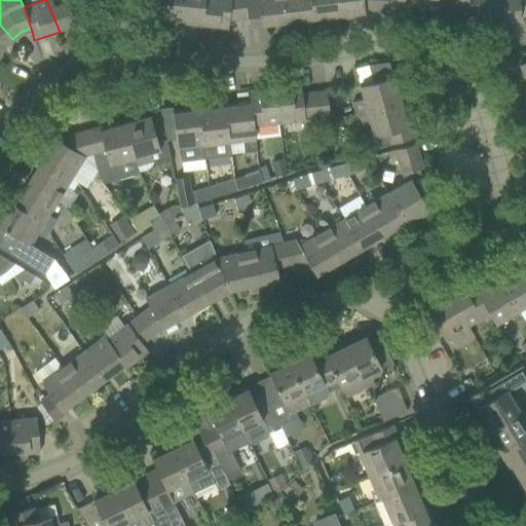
[(74,0),(47,0),(60,31),(83,23),(74,0)]
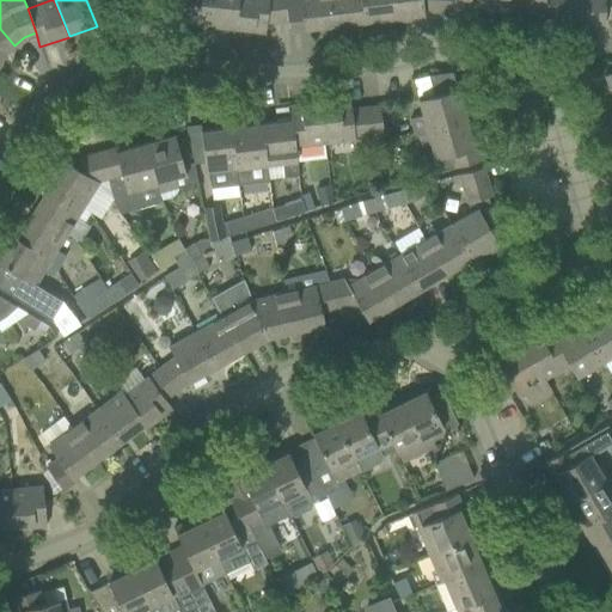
[(176,0),(175,19),(206,23),(207,0),(176,0)]
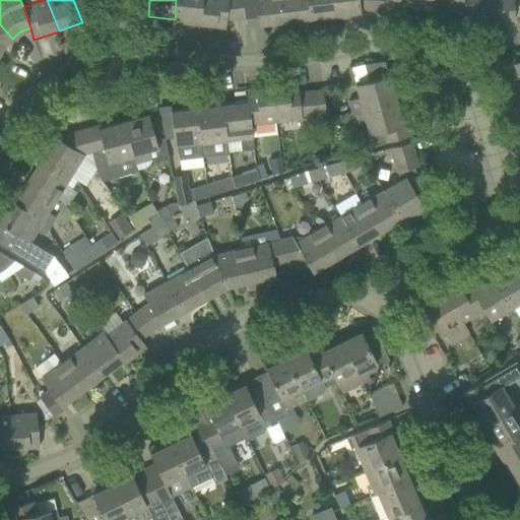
[(182,23),(199,25),(202,0),(176,0),(175,19),(181,19),(183,20),(182,23)]
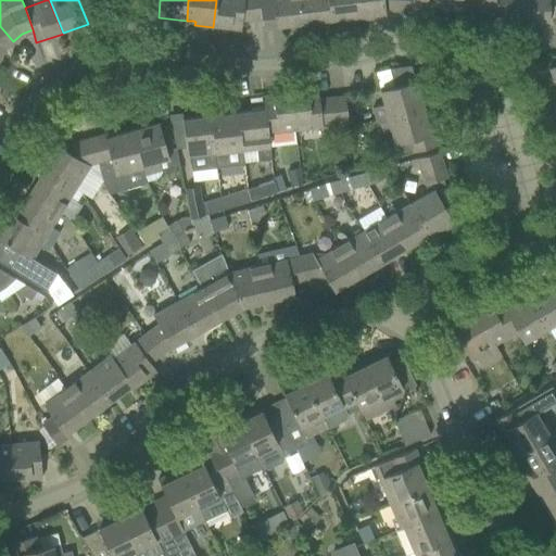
[(216,0),(213,27),(240,30),(241,21),(262,20),(258,0),(216,0)]
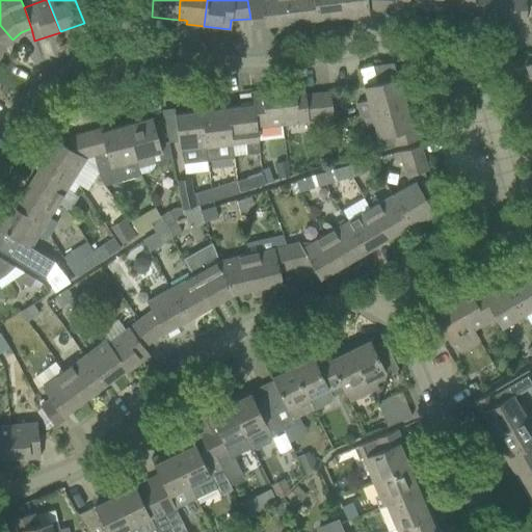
[(247,0),(250,19),(251,27),(288,23),(285,0),(247,0)]
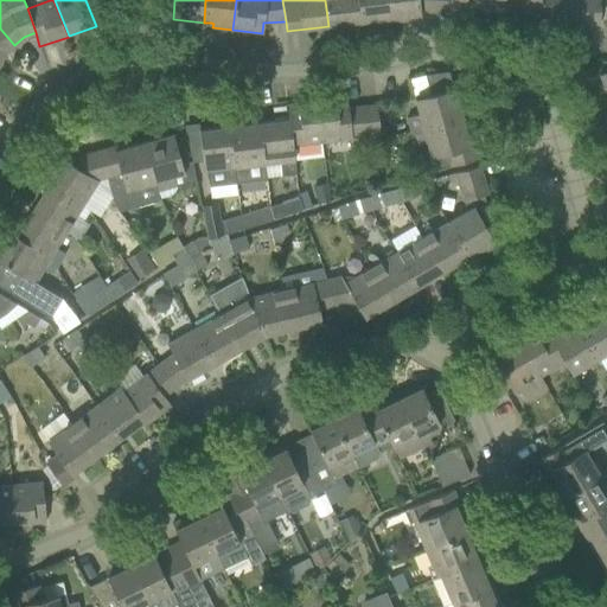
[(359,23),(356,0),(325,0),(328,26),(359,23)]
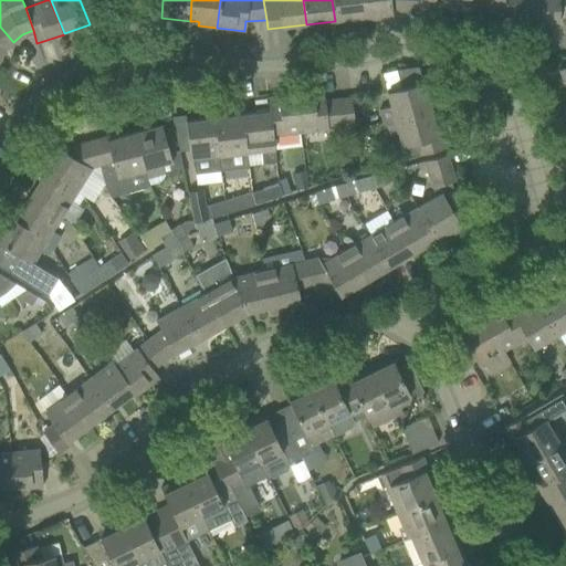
[(362,0),(332,0),(335,21),(346,19),(346,23),(364,21),(362,0)]
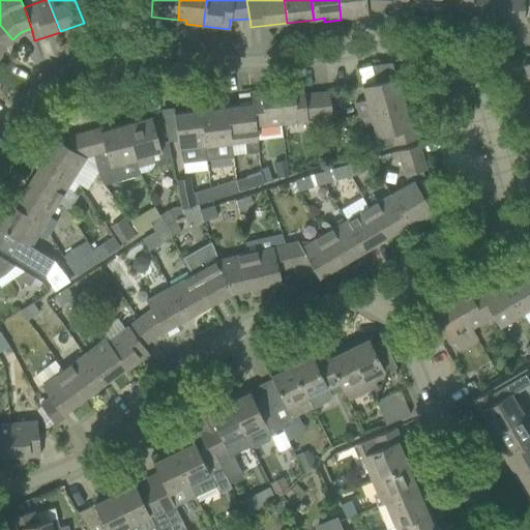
[(339,0),(341,20),(358,18),(357,13),(366,12),(366,10),(378,10),(378,0),(339,0)]
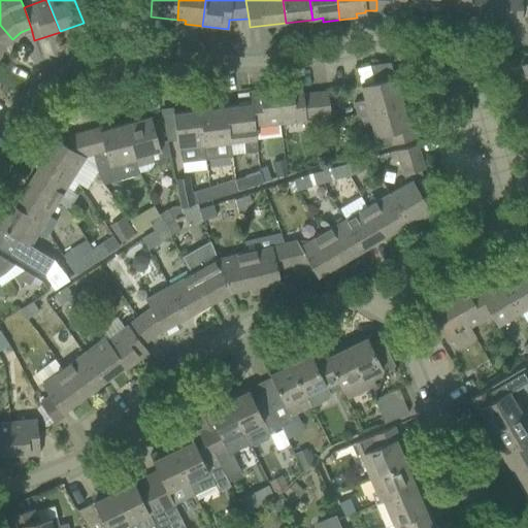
[(399,7),(417,7),(417,0),(376,0),(376,10),(393,11),(393,7),(399,7)]
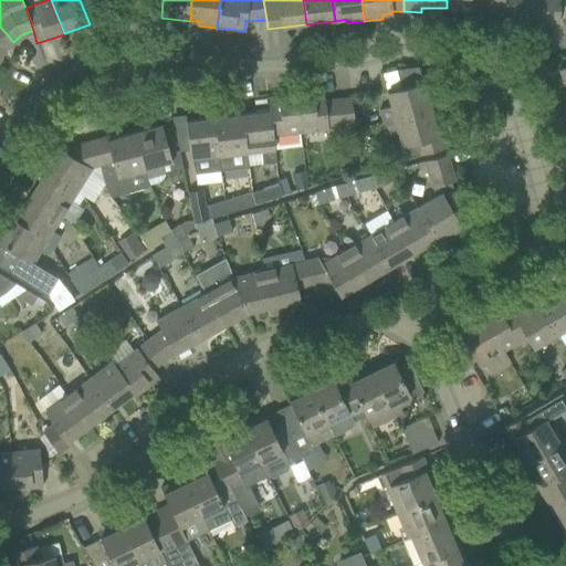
[(447,0),(447,8),(452,9),(475,9),(475,0),(447,0)]
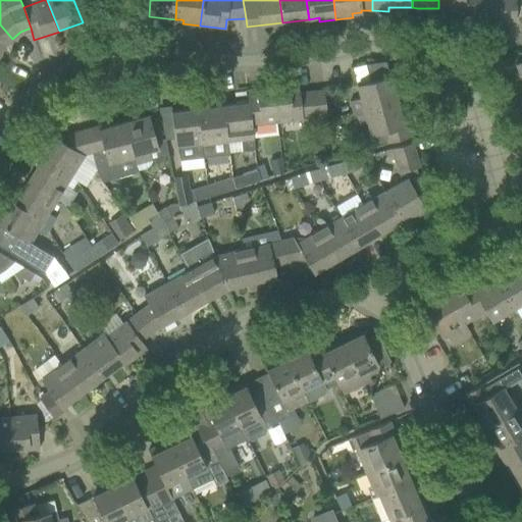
[(438,0),(438,8),(447,8),(447,12),(463,12),(463,0),(438,0)]
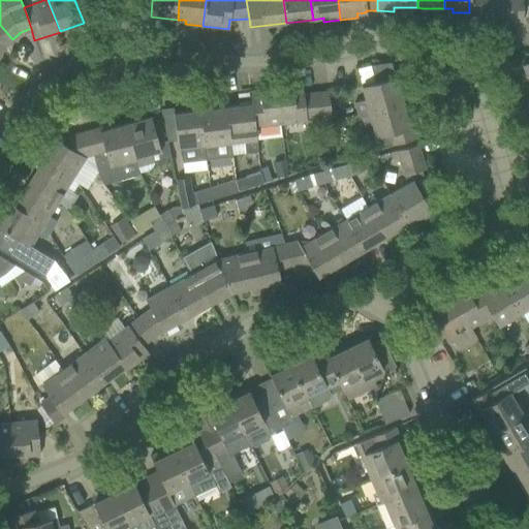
[(469,0),(469,12),(469,22),(495,22),(495,0),(469,0)]
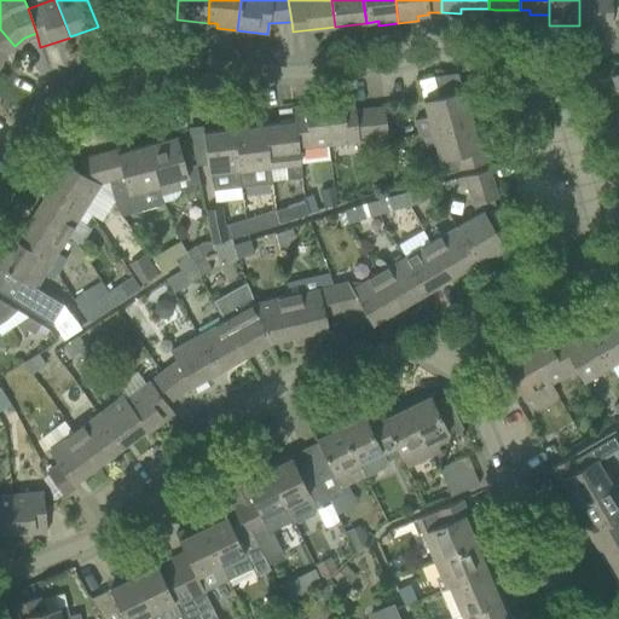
[(579,0),(579,25),(611,27),(611,0),(579,0)]
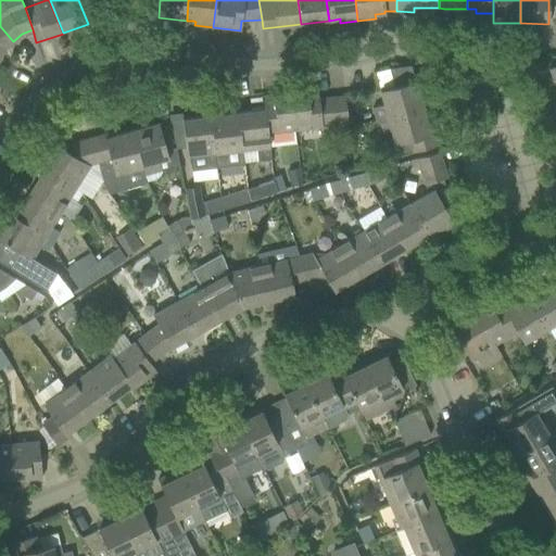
[(0,55),(3,49),(13,41),(0,26),(0,55)]
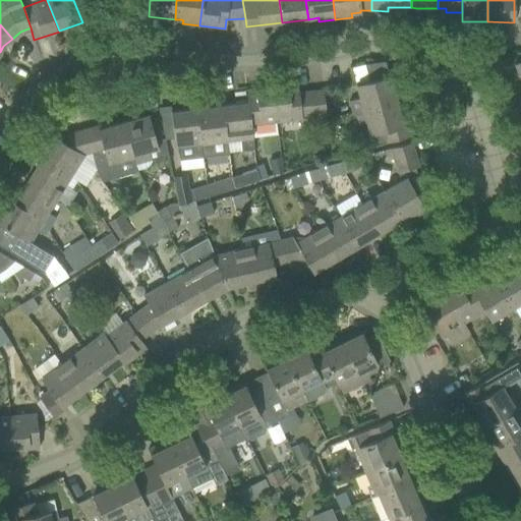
[(359,99),(349,102),(352,113),(396,101),(394,92),(397,91),(393,74),(381,77),(377,63),(364,65),(369,81),(356,84),(359,99)]
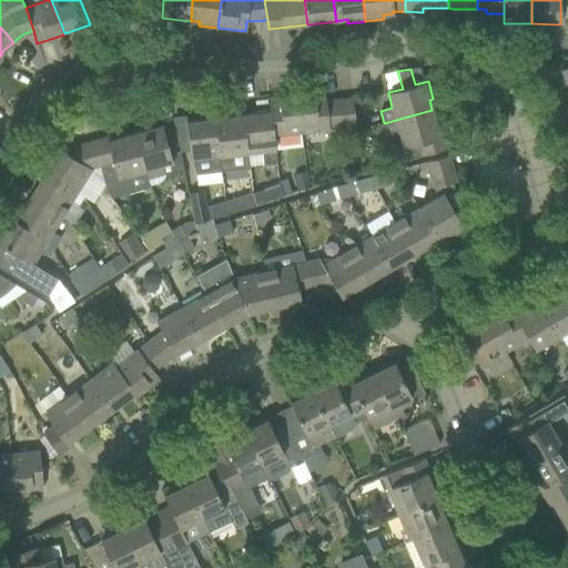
[(326,102),(325,92),(296,95),(301,133),(330,130),(330,129),(342,128),(338,100),(326,102)]
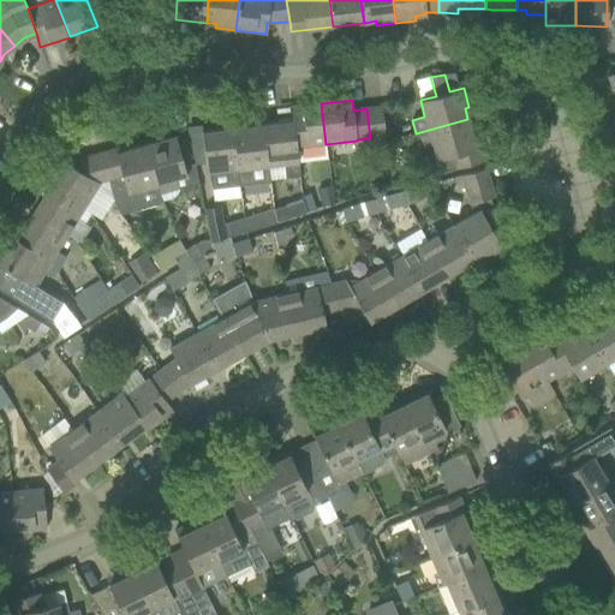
[(290,107),(292,121),(297,163),(328,160),(326,144),(321,103),(290,107)]
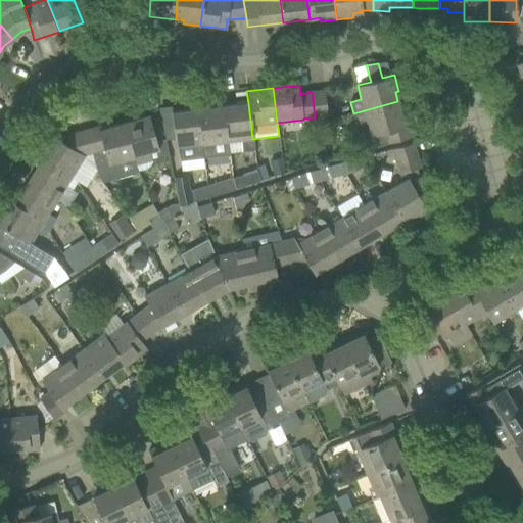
[(324,91),(312,92),(315,117),(316,117),(317,124),(328,121),(324,91)]
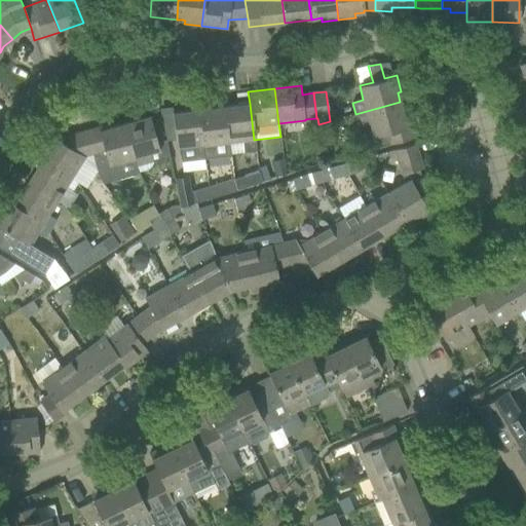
[(359,126),(370,123),(377,148),(414,138),(406,110),(403,110),(400,102),(355,114),(359,126)]
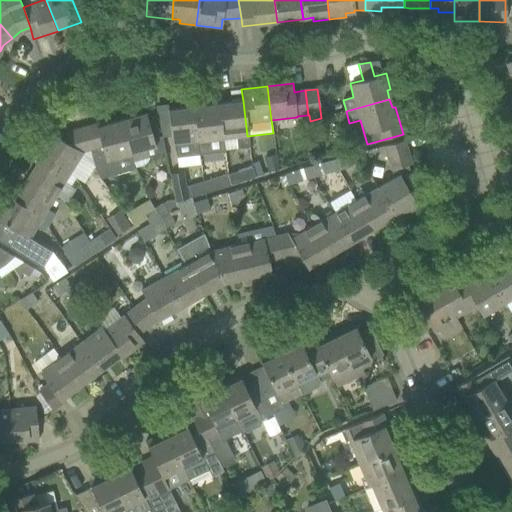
[(247,136),(243,101),(217,104),(221,139),(236,137),(237,148),(248,147),(247,136)]
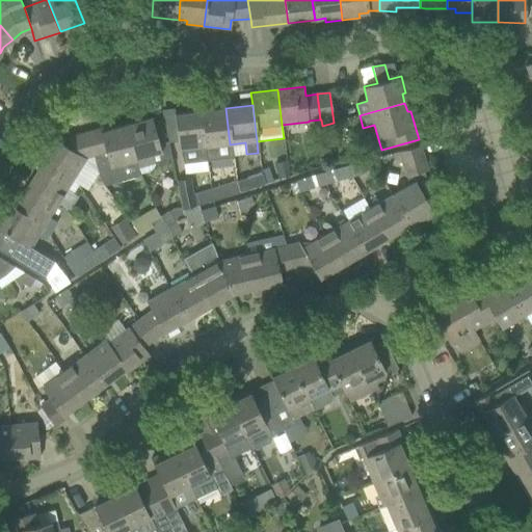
[(206,161),(232,158),(230,144),(225,108),(200,111),(206,161)]
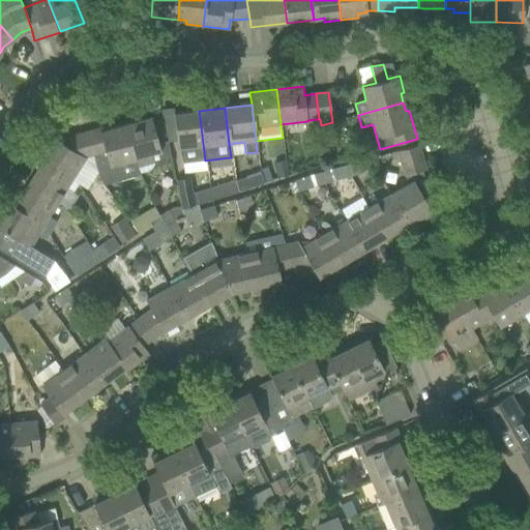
[(183,164),(205,160),(199,111),(174,114),(178,147),(183,164)]
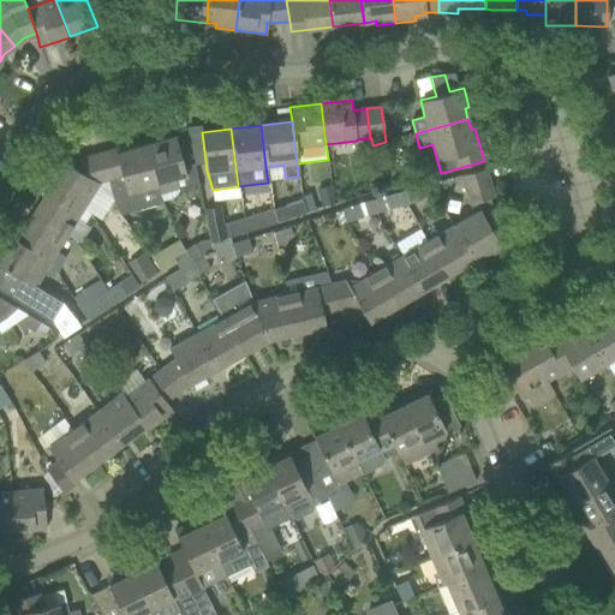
[(175,136),(144,145),(157,186),(161,202),(162,202),(174,198),(179,190),(174,172),(185,169),(181,160),(175,136)]
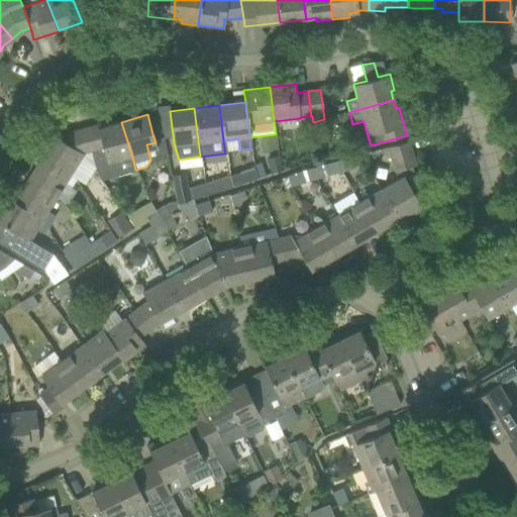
[(99,124),(84,128),(90,151),(97,175),(109,172),(111,178),(136,171),(136,170),(135,170),(132,157),(121,122),(100,128),(99,124)]
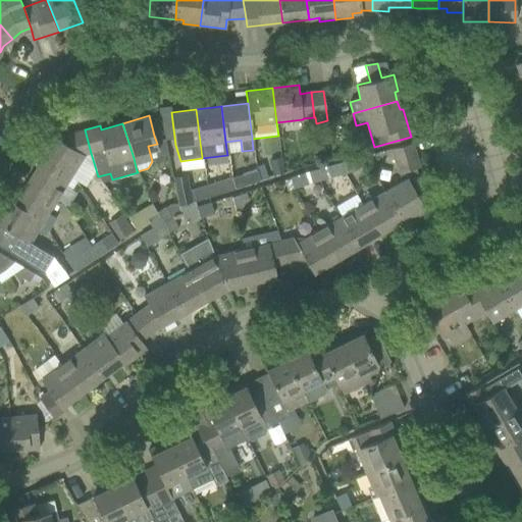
[(85,129),(56,138),(55,137),(41,159),(68,176),(83,155),(91,153),(85,129)]
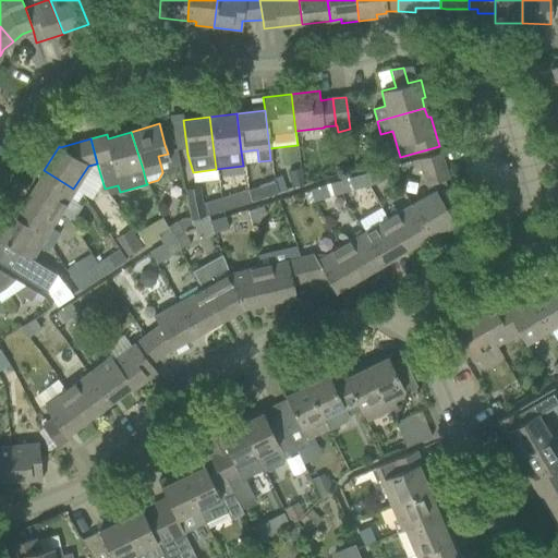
[(427,193),(410,203),(431,237),(438,231),(440,234),(457,226),(437,194),(447,189),(445,180),(448,179),(440,153),(417,159),(427,193)]
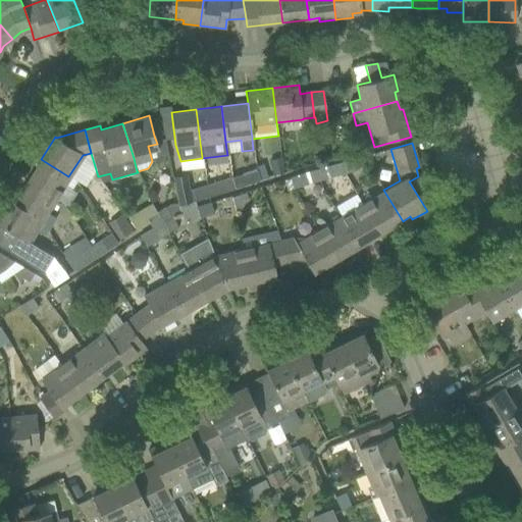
[(281,157),(268,161),(273,176),(285,172),(281,157)]
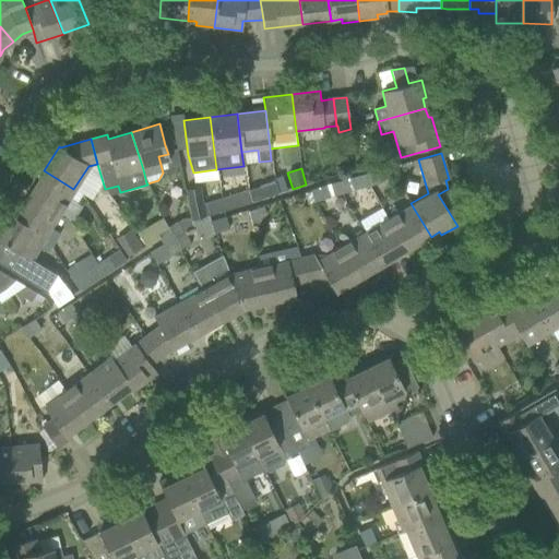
[(366,174),(369,187),(385,182),(382,169),(366,174)]
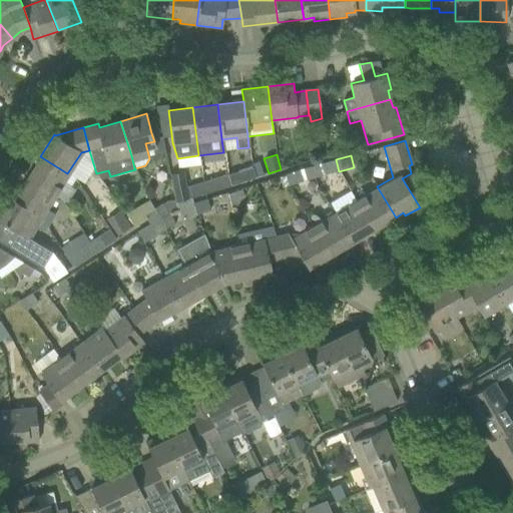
[(34,166),(26,178),(53,195),(60,184),(68,189),(75,178),(67,173),(40,156),(34,166)]
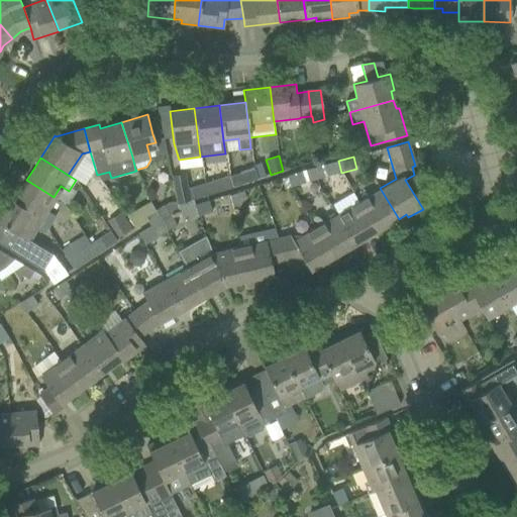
[(327,177),(341,173),(338,161),(324,165),(327,177)]
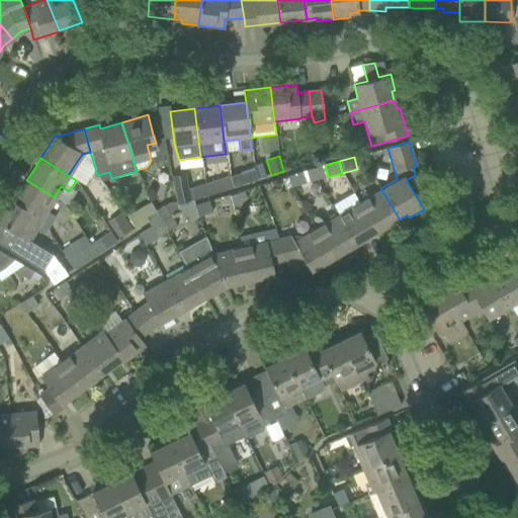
[(261,163),(254,165),(255,168),(258,178),(265,175),(261,163)]
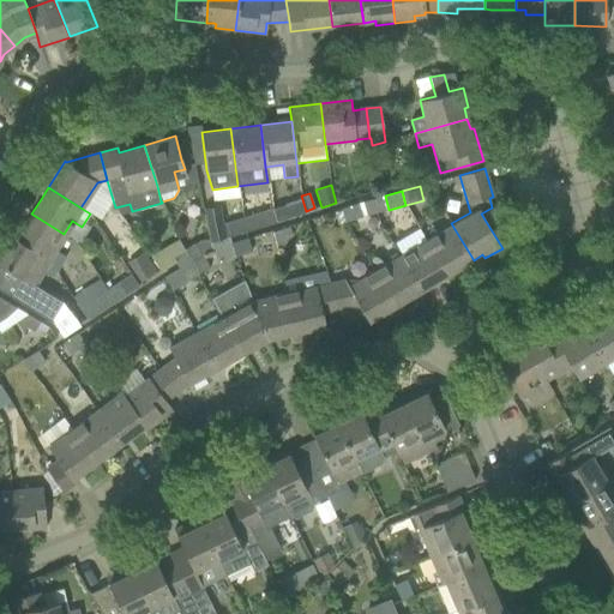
[(302,199),(282,206),(286,218),(306,212),(302,199)]
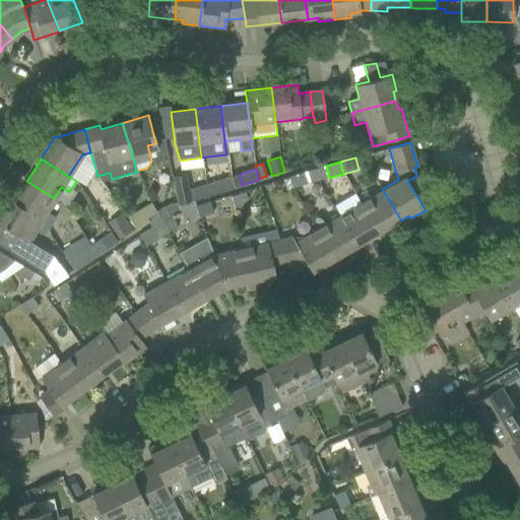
[(289,177),(293,189),(308,184),(304,173),(289,177)]
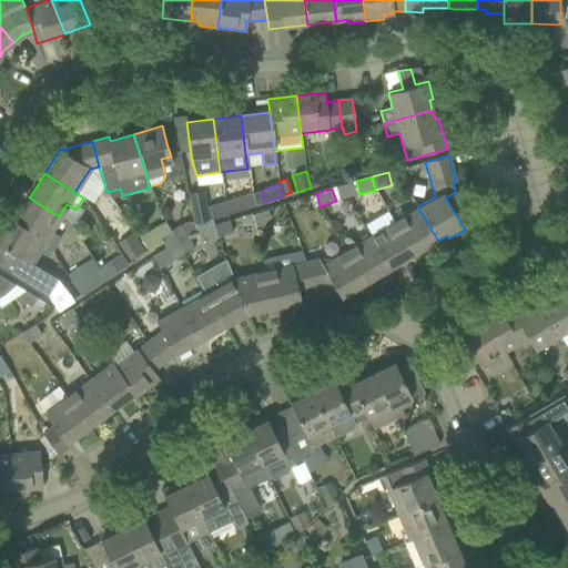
[(203,191),(189,193),(194,222),(195,224),(227,213),(224,202),(206,208),(203,191)]
